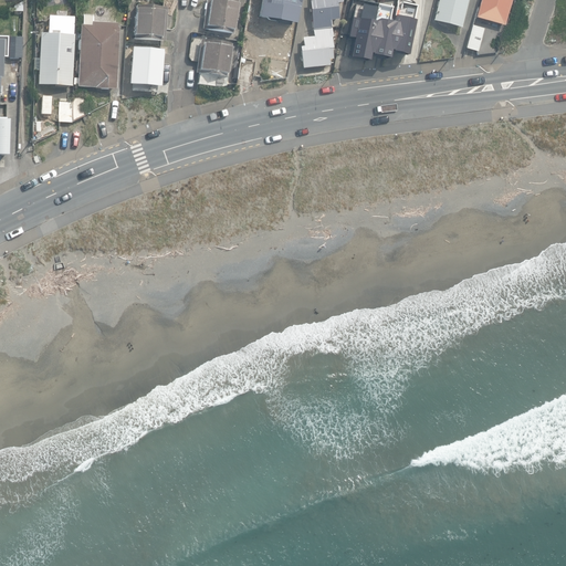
[(207,0),(202,30),(234,35),(240,1),(233,0),(207,0)]
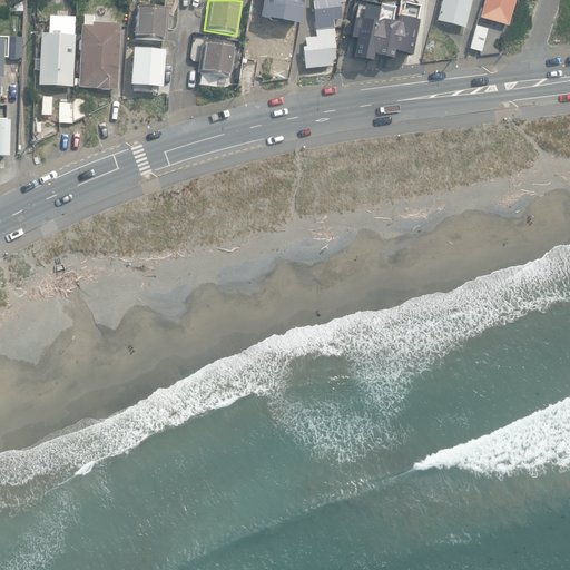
[(262,0),(256,32),(293,39),(300,0),(262,0)]
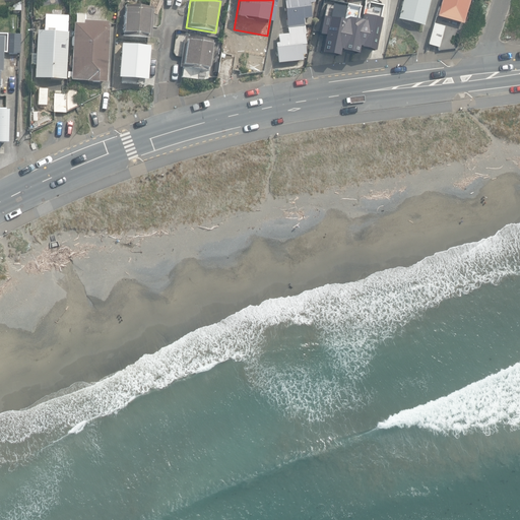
[(276,44),(278,64),(303,61),(303,55),(306,55),(305,45),(306,45),(304,26),(305,26),(304,19),(312,18),(310,3),(315,3),(314,0),(287,0),(287,1),(284,2),(288,35),(278,36),(279,44),(276,44)]
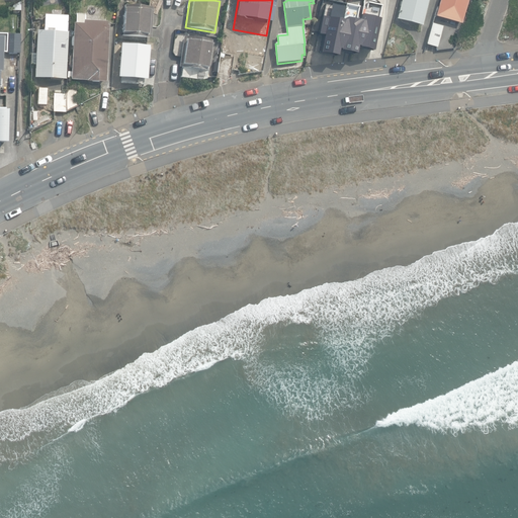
[(318,35),(314,53),(321,54),(320,55),(337,58),(338,53),(356,56),(357,50),(373,53),(380,20),(378,19),(381,6),(376,5),(377,2),(369,0),(363,0),(363,5),(359,4),(358,8),(346,5),(345,5),(322,0),(321,0),(318,18),(321,19),(318,35)]
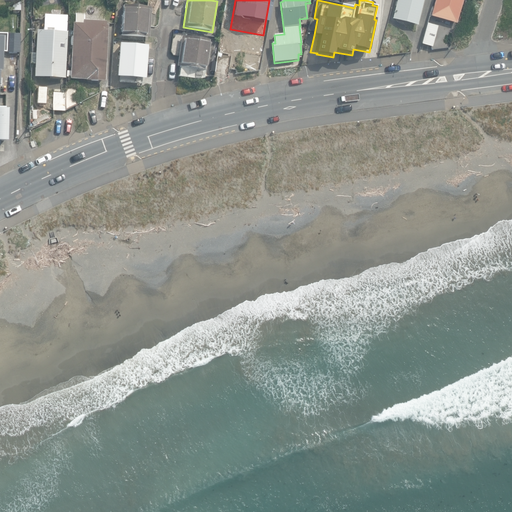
[(396,0),(392,19),(418,26),(423,0),(396,0)]
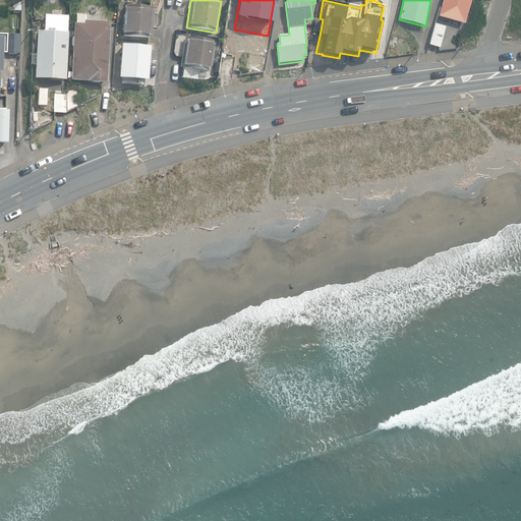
[(443,0),(439,16),(465,24),(471,0),(443,0)]
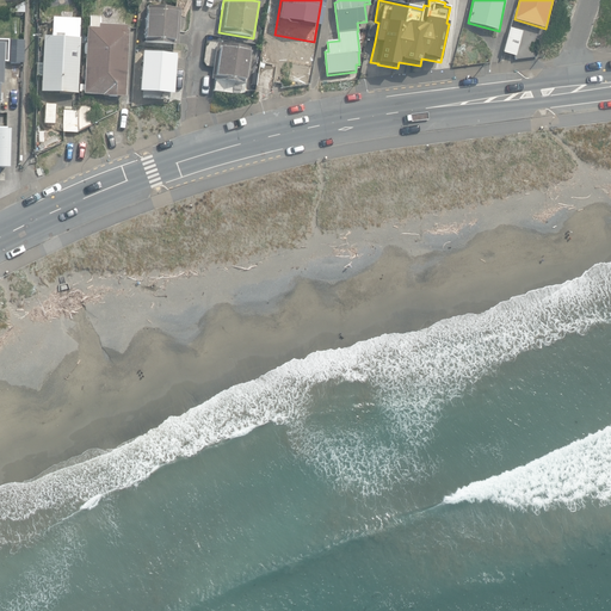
[(143,42),(178,44),(181,8),(147,6),(143,42)]
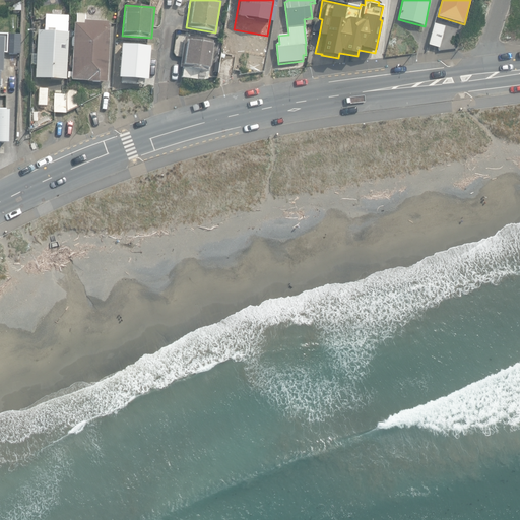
[(71,80),(106,82),(109,25),(109,24),(107,24),(107,21),(84,20),(84,14),(75,14),(75,23),(73,22),(71,80)]
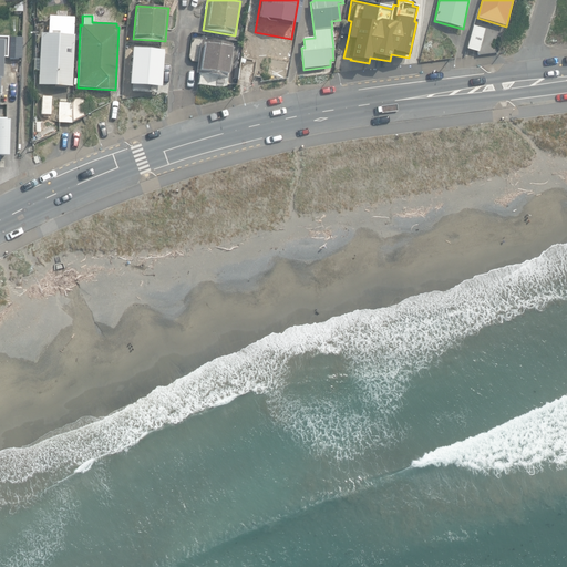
[(38,85),(72,86),(74,34),(73,34),(74,18),(48,17),(48,33),(40,33),(39,58),(33,58),(33,71),(39,71),(38,85)]
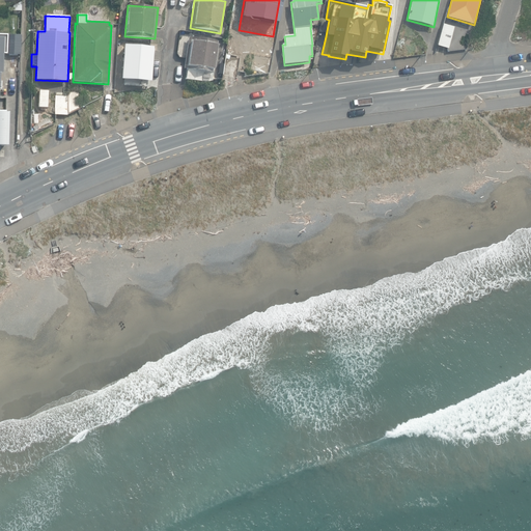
[(437,46),(448,49),(454,27),(443,24),(437,46)]
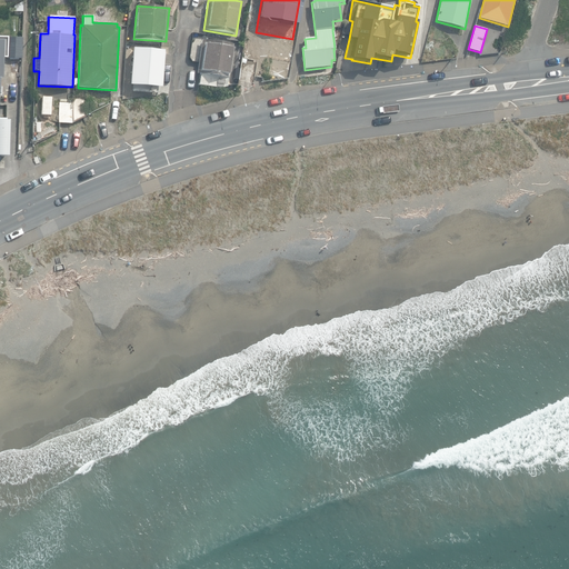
[(6,59),(21,59),(22,39),(6,38),(6,59)]
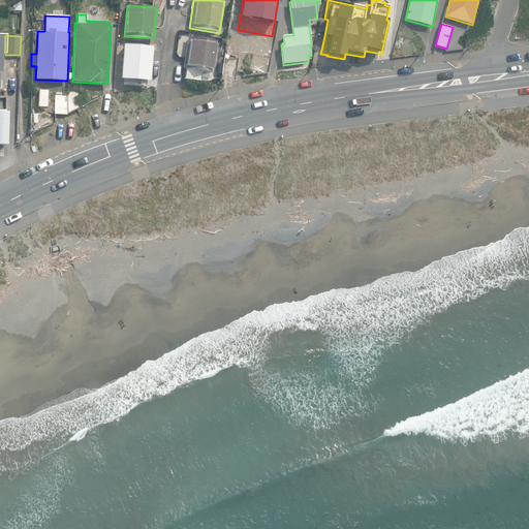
[(186,68),(211,72),(212,72),(217,42),(187,37),(182,67),(186,68)]
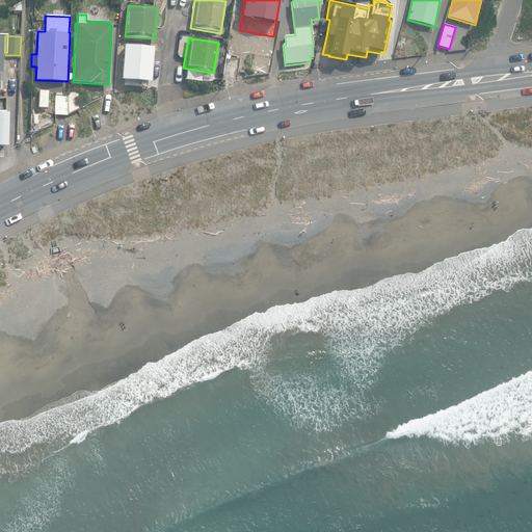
[(123,78),(153,80),(155,49),(125,47),(123,78)]
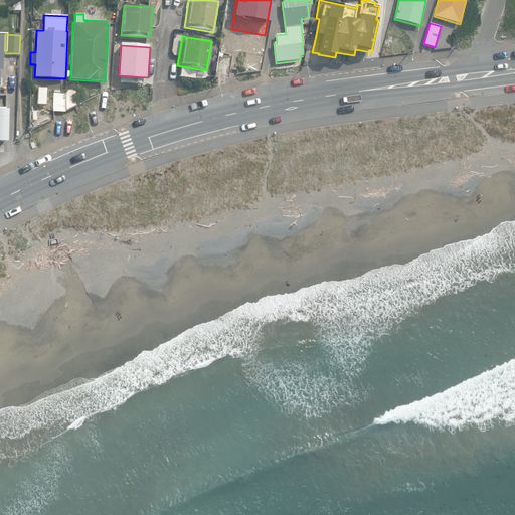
[(205,77),(205,70),(181,66),(180,76),(197,79),(205,77)]
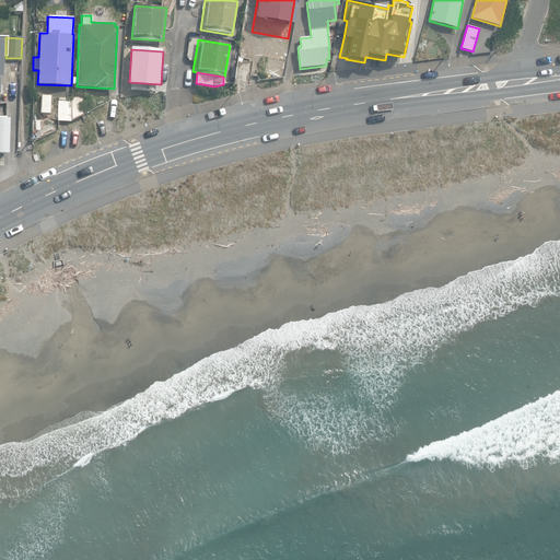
[(72,102),(72,121),(84,115),(85,97),(73,96),(72,102)]
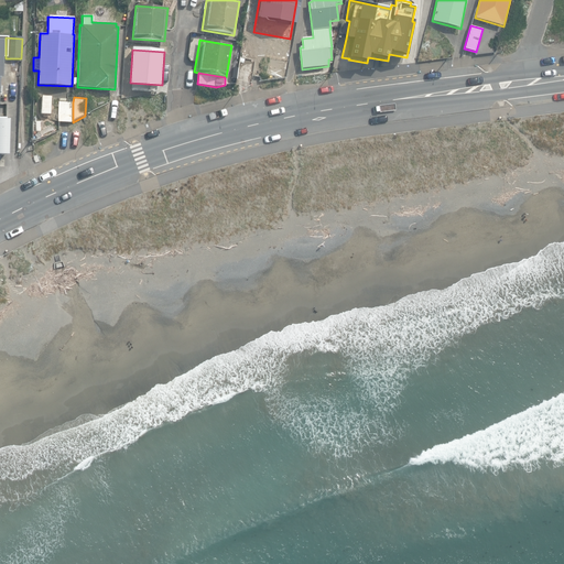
[(58,121),(73,122),(73,102),(61,101),(58,121)]
